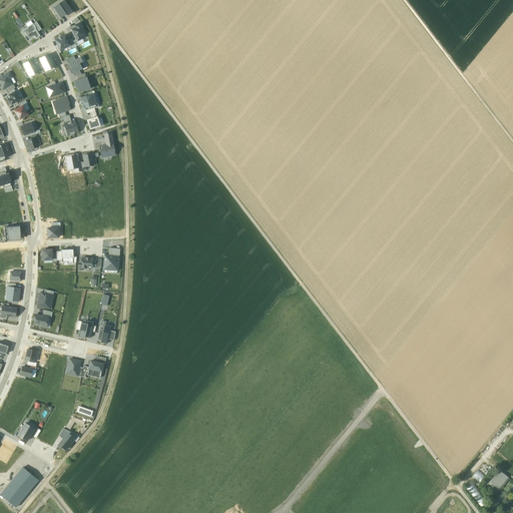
[(72,12),(64,1),(54,8),(58,13),(61,18),(67,14),(68,15),(72,12)]
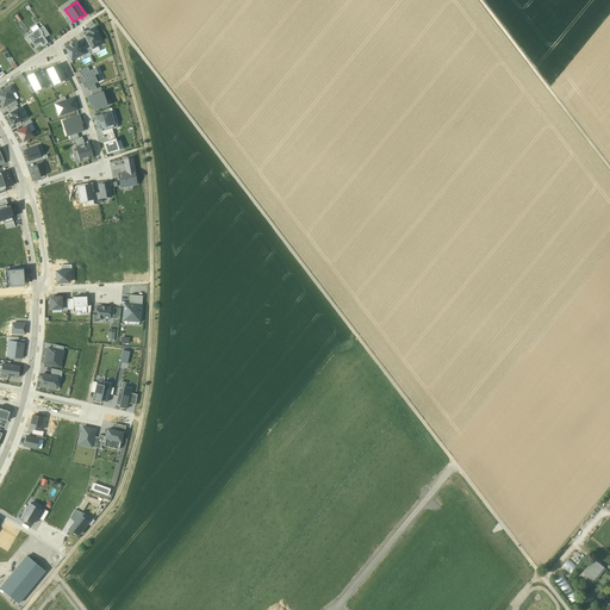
[(44,26),(39,29),(43,33),(42,35),(44,38),(49,35),(44,26)]
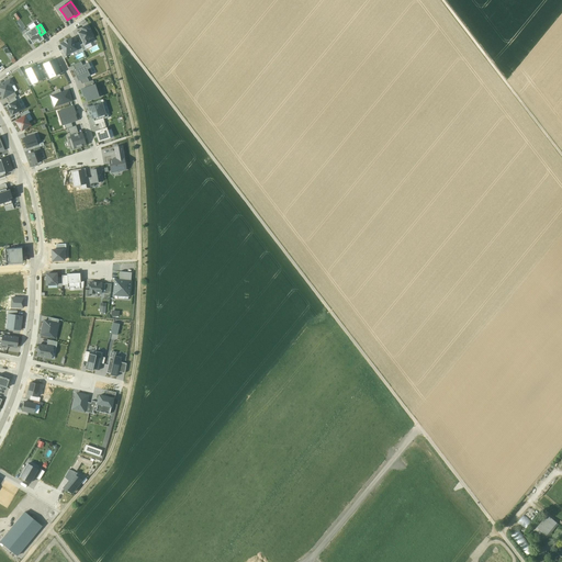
[(93,37),(88,25),(82,29),(83,30),(78,32),(83,44),(85,46),(90,43),(89,40),(93,37)]
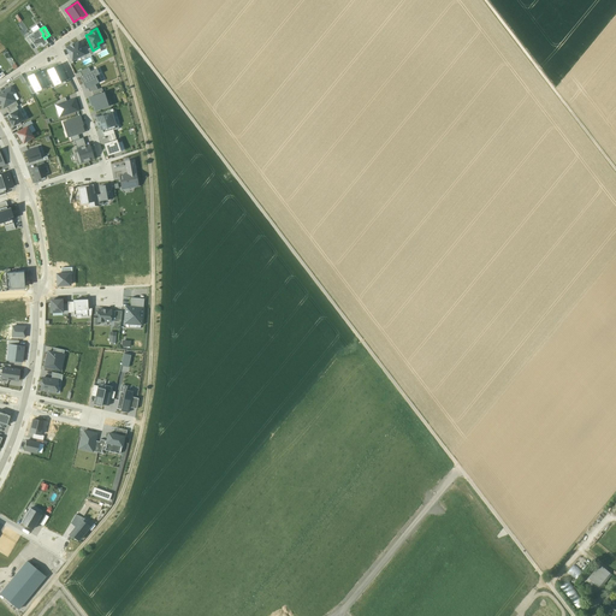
[(40,29),(29,36),(33,42),(36,48),(41,46),(40,45),(42,45),(43,47),(48,43),(45,39),(42,35),(43,34),(40,29)]
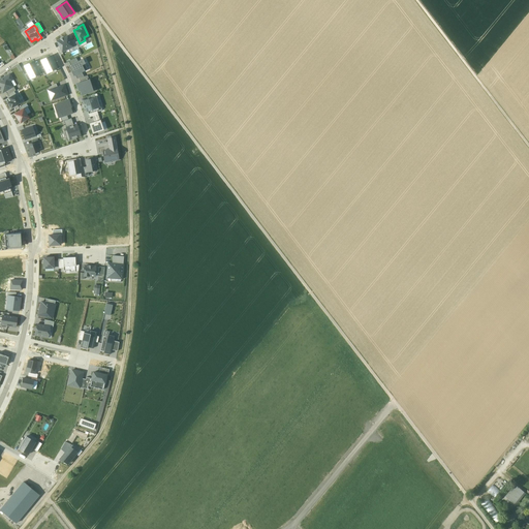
[(60,49),(62,53),(66,51),(69,49),(72,48),(73,48),(70,42),(67,36),(64,38),(64,37),(60,39),(60,40),(57,41),(60,49)]
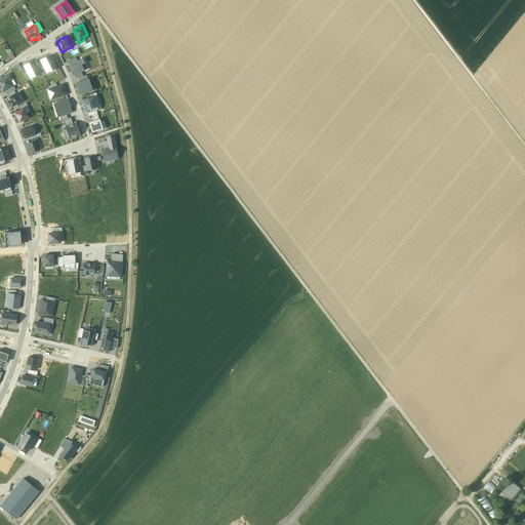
[(44,67),(47,73),(56,68),(53,63),(50,56),(41,61),(44,67)]
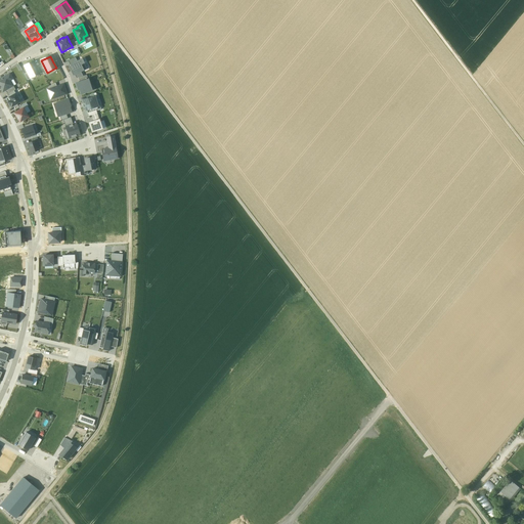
[(70,64),(68,66),(73,76),(75,75),(81,72),(87,70),(82,58),(77,61),(70,64)]
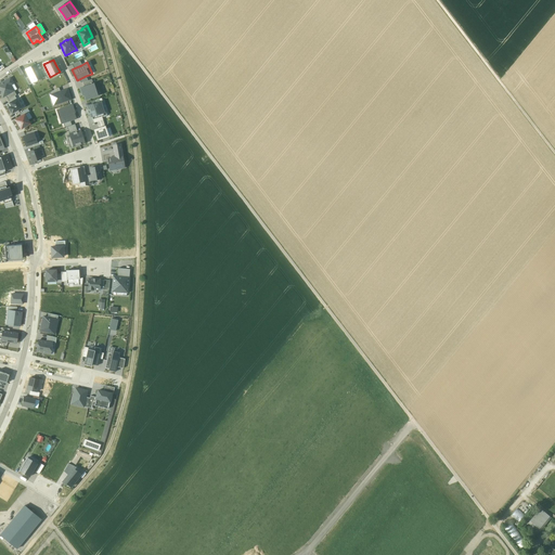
[(29,77),(33,82),(42,78),(39,73),(36,65),(26,71),(29,77)]
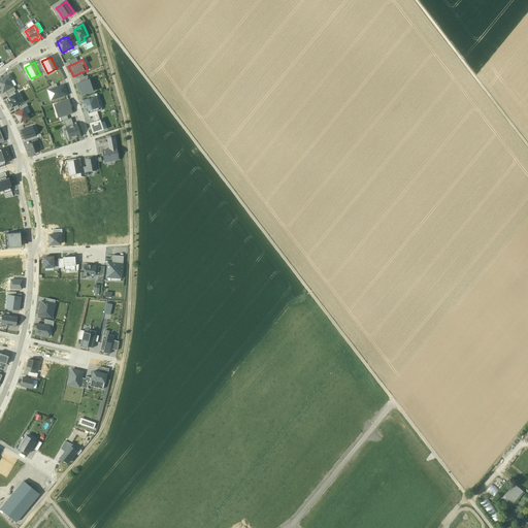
[(13,80),(10,74),(0,79),(0,90),(0,91),(1,90),(3,93),(6,92),(14,87),(11,81),(13,80)]
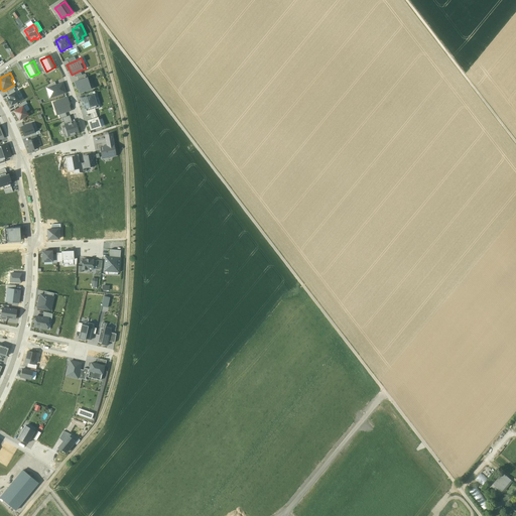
[(80,93),(91,90),(87,78),(79,81),(75,82),(76,87),(78,87),(80,93)]
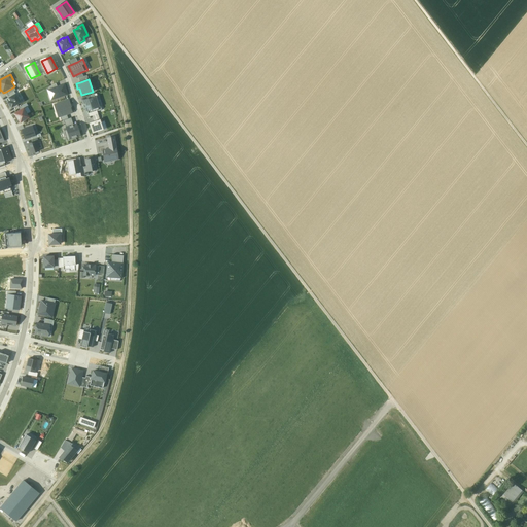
[(50,90),(48,91),(51,100),(67,95),(64,85),(58,88),(50,90)]
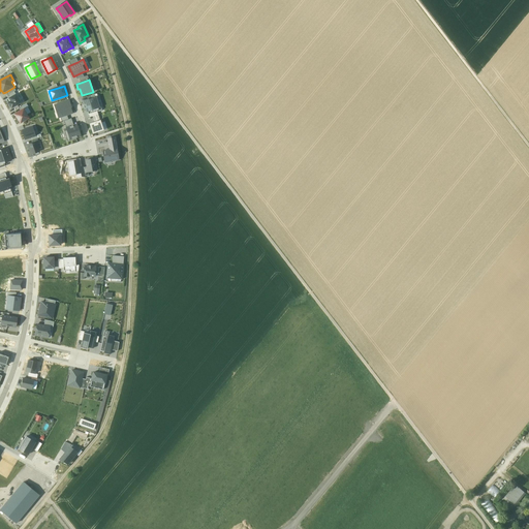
[(17,91),(14,87),(6,92),(8,95),(14,92),(17,91)]
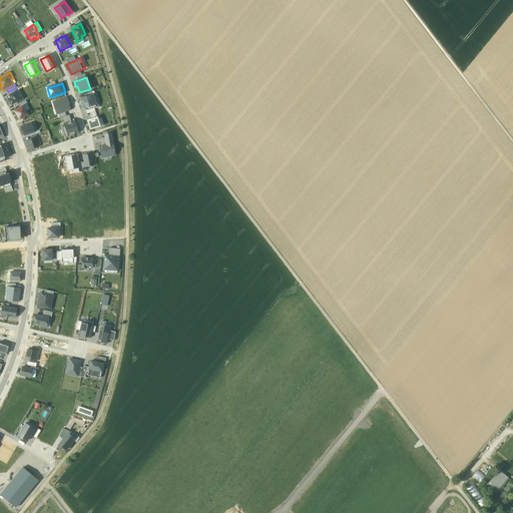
[(16,91),(15,91),(9,95),(6,97),(11,105),(20,100),(16,91)]
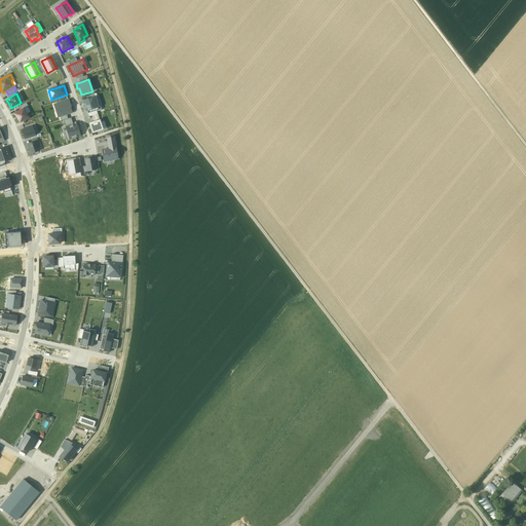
[(97,101),(96,97),(91,99),(82,101),(83,105),(84,109),(85,108),(86,111),(87,111),(99,107),(97,101)]
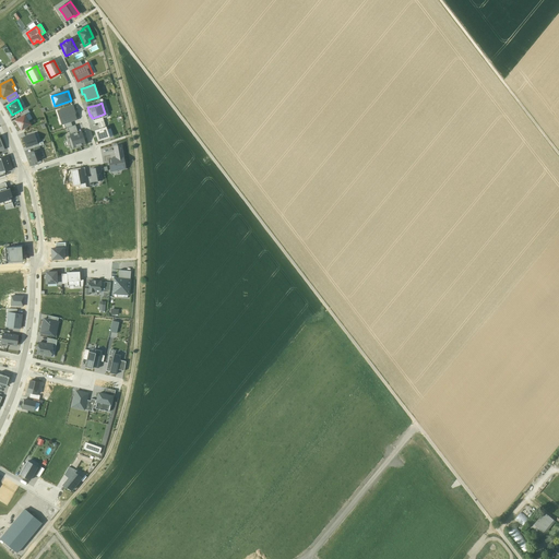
[(71,121),(76,120),(74,111),(75,111),(73,106),(58,111),(61,125),(63,123),(71,121)]
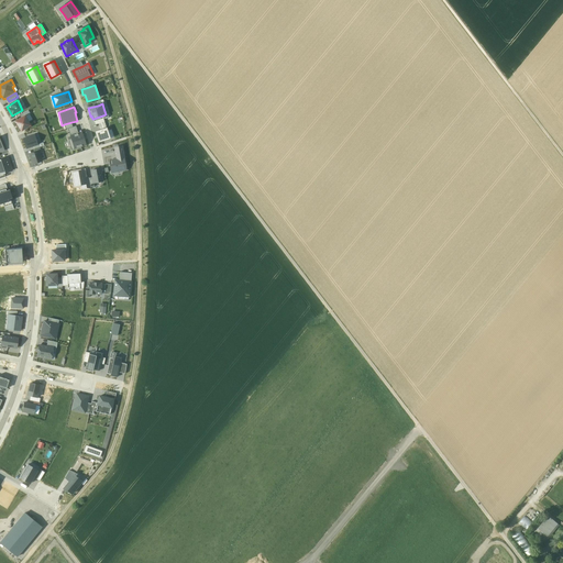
[(106,114),(94,119),(96,125),(99,124),(105,122),(103,119),(109,118),(108,114),(106,114)]
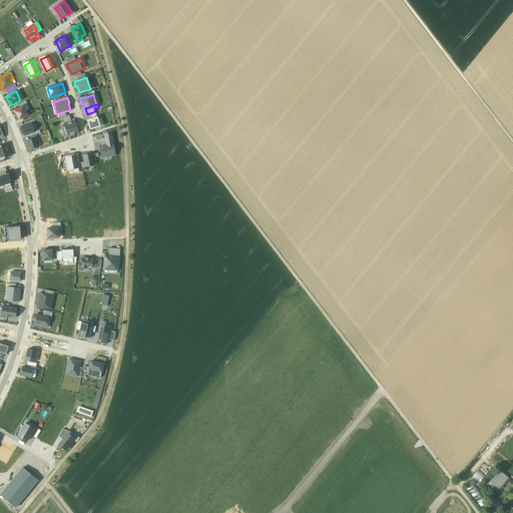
[(14,111),(19,119),(22,118),(28,115),(23,106),(20,108),(14,111)]
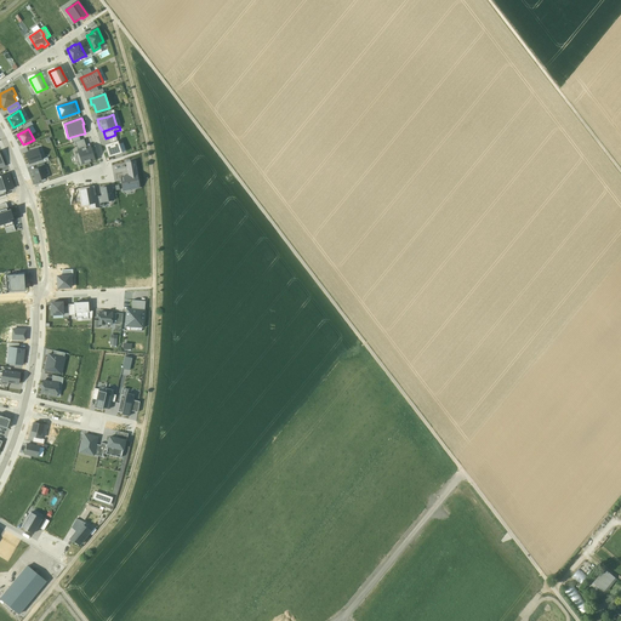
[(78,151),(87,148),(85,140),(80,141),(75,142),(78,151)]
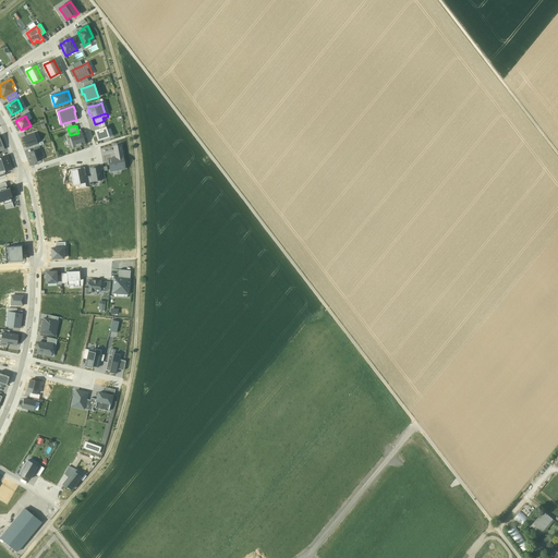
[(99,130),(95,131),(98,142),(109,137),(106,128),(99,130)]
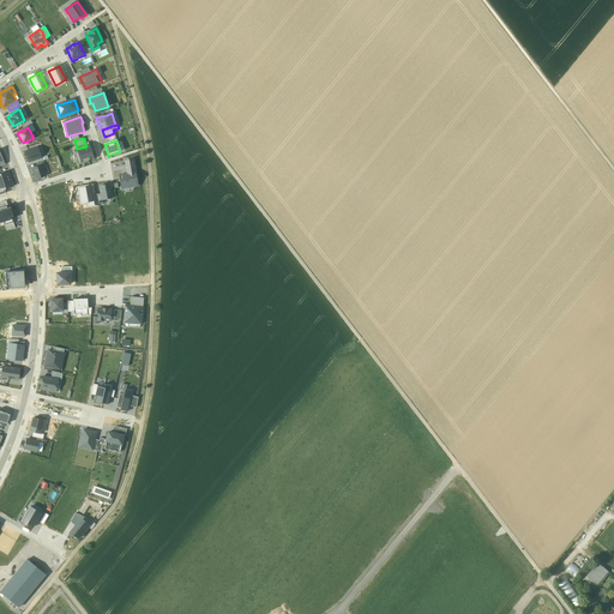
[(94,158),(90,145),(86,146),(77,149),(78,151),(74,152),(77,160),(80,158),(82,163),(89,161),(89,160),(94,158)]
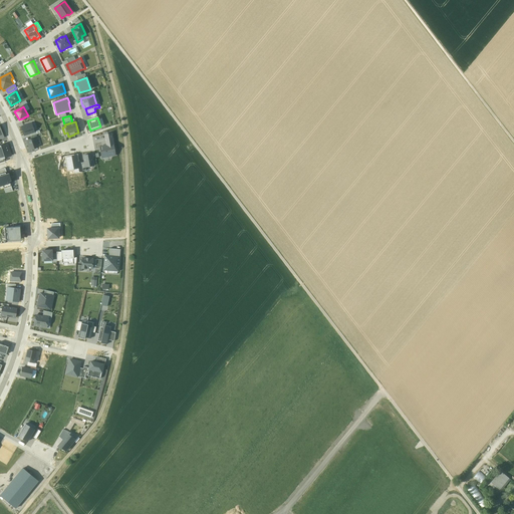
[(21,127),(24,136),(31,133),(34,132),(32,123),(21,127)]
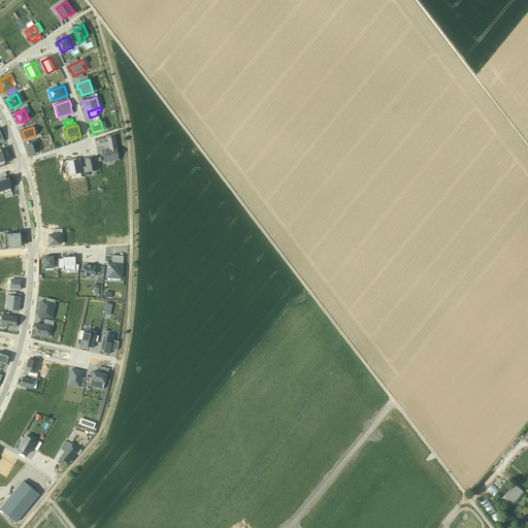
[(39,152),(36,142),(28,144),(31,155),(39,152)]
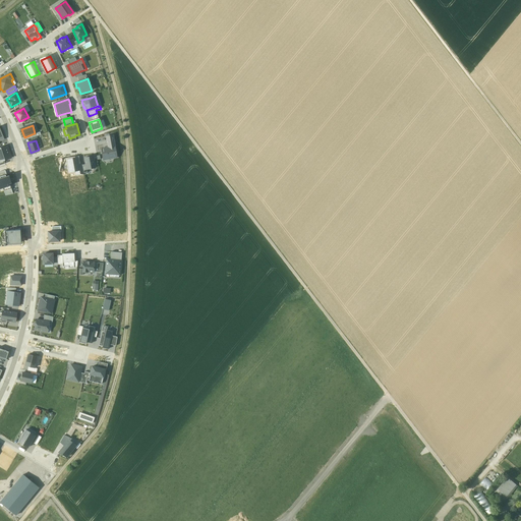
[(101,149),(102,153),(103,159),(109,158),(110,157),(112,156),(114,157),(117,157),(114,143),(108,145),(108,148),(105,148),(101,149)]
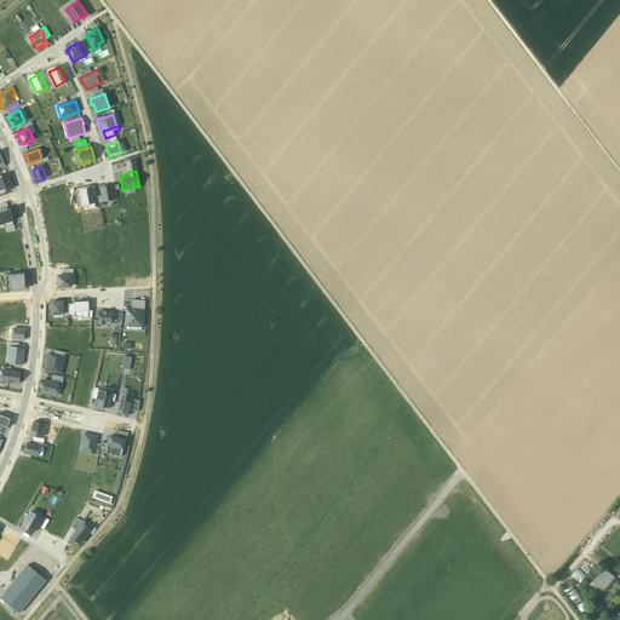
[(13,189),(9,174),(0,177),(0,193),(5,191),(13,189)]
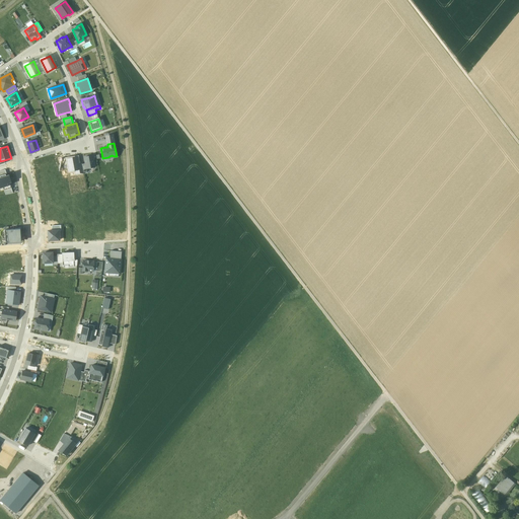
[(78,156),(64,158),(65,159),(66,159),(68,171),(74,170),(75,174),(81,173),(78,156)]
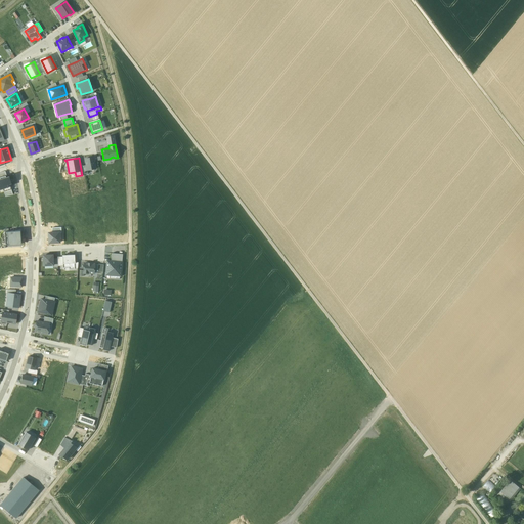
[(85,159),(86,165),(87,171),(87,170),(89,170),(90,170),(93,170),(93,169),(96,169),(93,158),(91,158),(88,159),(85,159)]
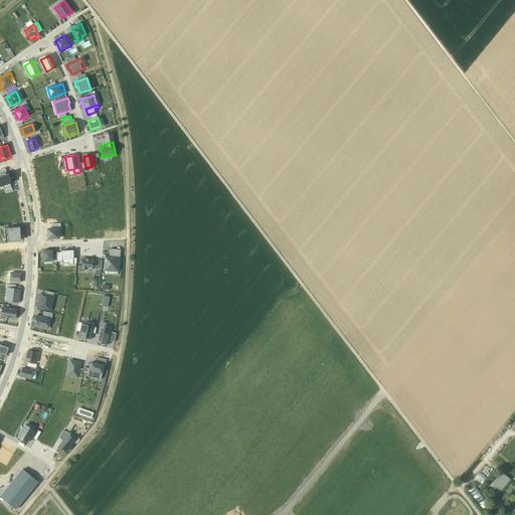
[(0,186),(3,185),(9,184),(9,183),(8,181),(10,181),(8,175),(6,175),(5,174),(5,173),(0,174),(0,186)]
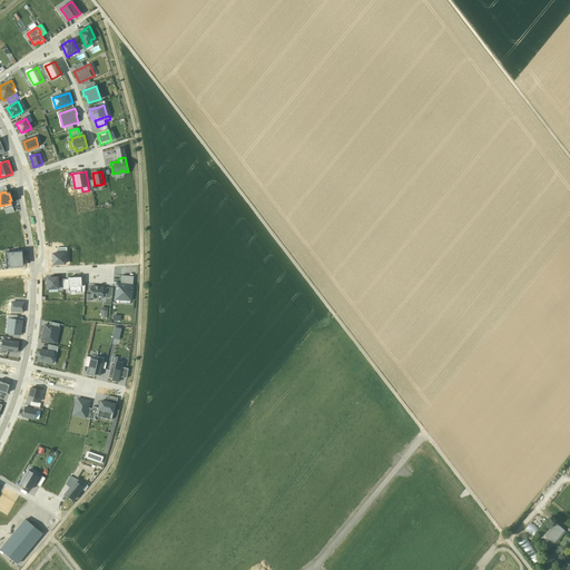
[(10,204),(3,205),(6,214),(15,213),(11,203),(10,203),(10,204)]
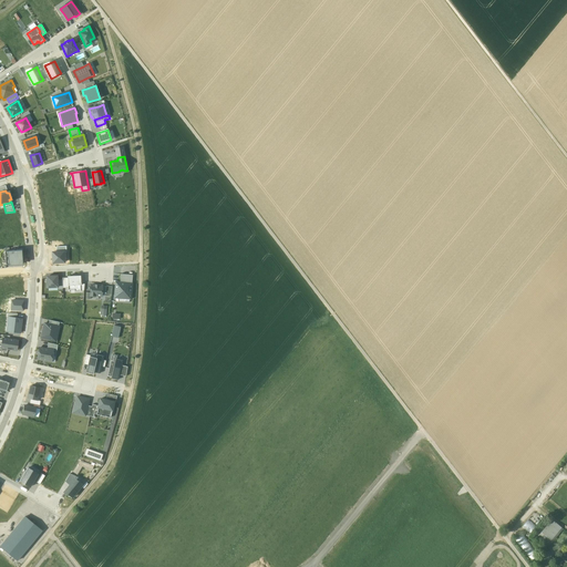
[(23,264),(22,250),(10,251),(4,251),(7,266),(23,264)]
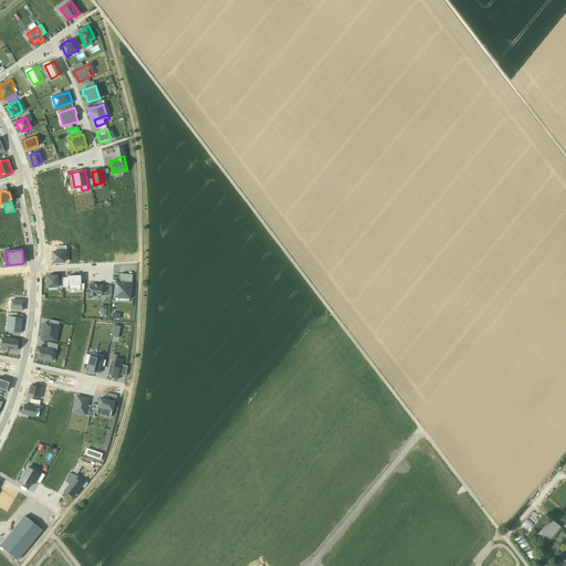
[(53,262),(64,262),(64,252),(56,252),(52,252),(53,262)]
